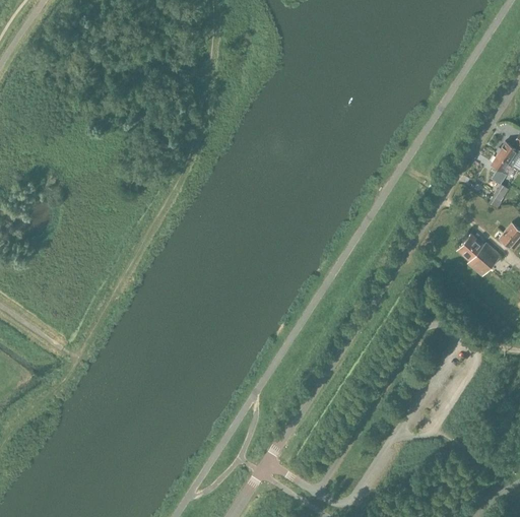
[(505,143),(496,156),(512,168),(518,159),(519,160),(519,152),(512,148),(505,143)]
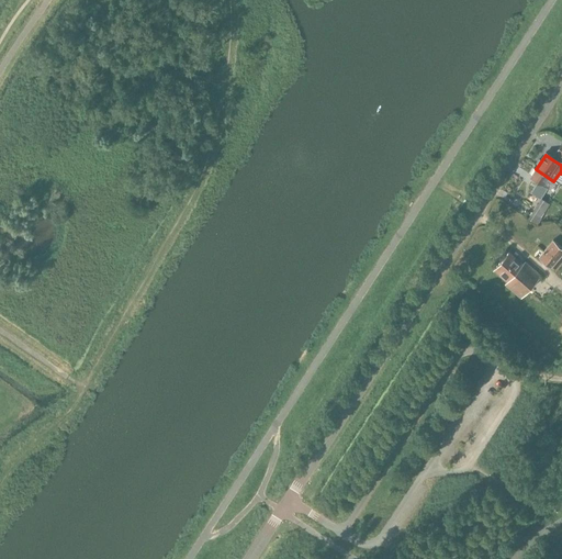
[(530,178),(530,179),(538,183),(530,196),(540,201),(548,190),(553,181),(536,169),(530,178)]
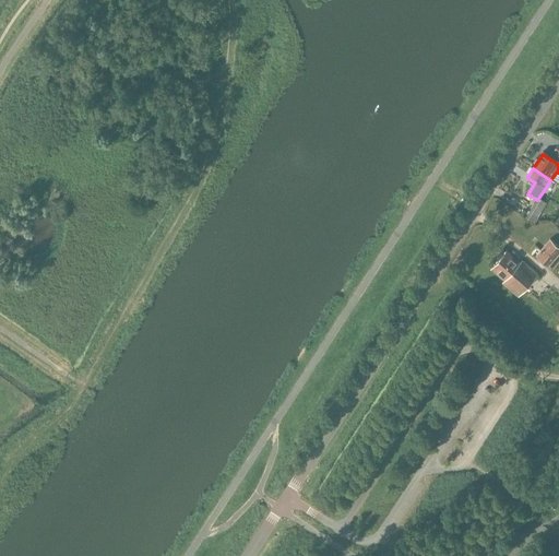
[(532,212),(538,216),(546,205),(538,201),(532,212)]
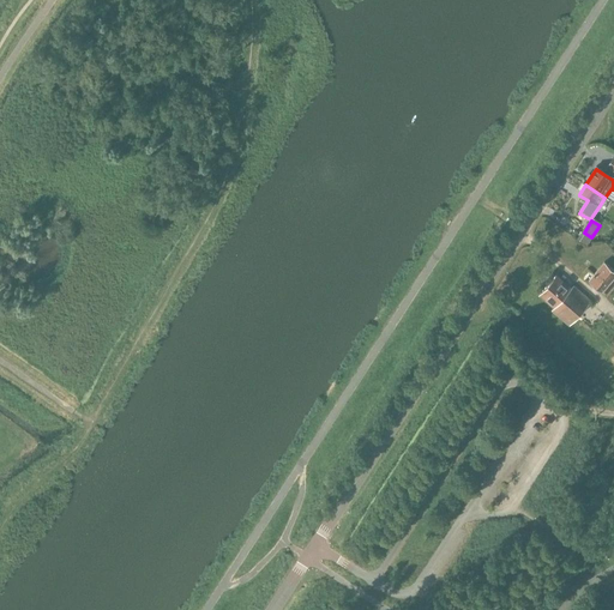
[(613,279),(613,272),(605,265),(589,283),(602,294),(613,279)]
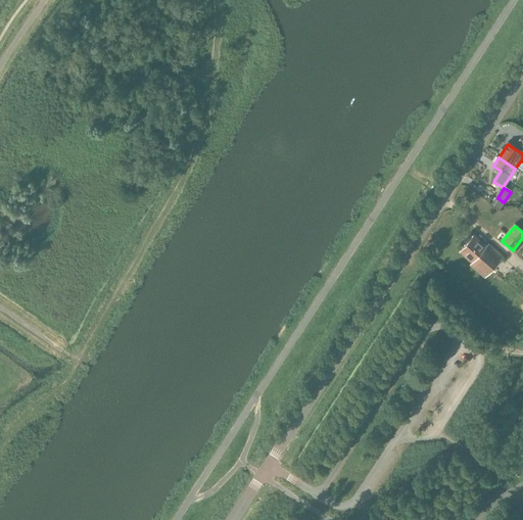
[(486,248),(474,237),(460,252),(472,264),(470,267),(484,279),(503,257),(488,245),(486,248)]
